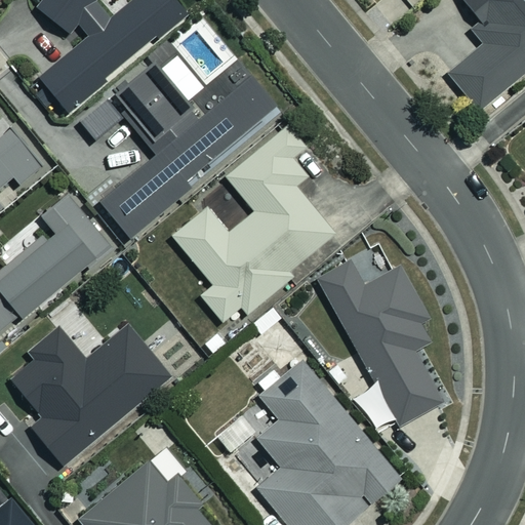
[(38,74),(69,111),(109,79),(106,75),(157,33),(158,35),(189,11),(178,0),(126,0),(110,13),(99,0),(39,0),(37,3),(70,32),(78,21),(88,33),(38,74)]
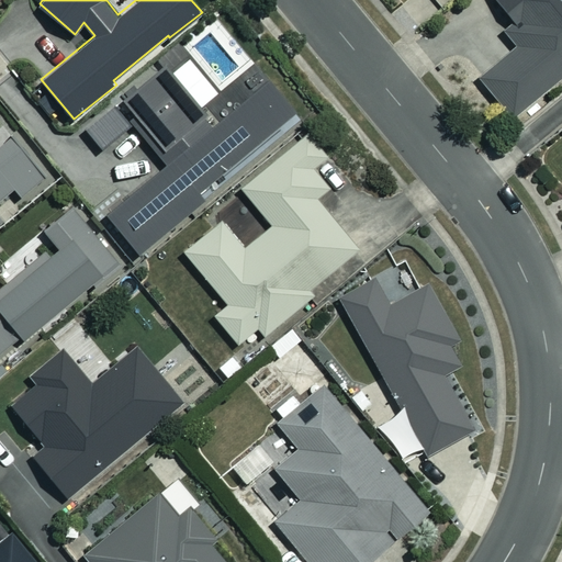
[(561,0),(497,0),(514,19),(503,29),(517,45),(480,77),(514,116),(561,76),(561,0)]
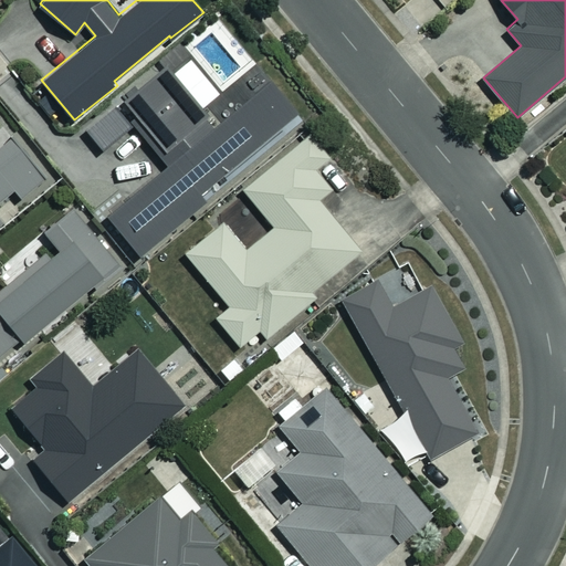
[(219,123),(167,60),(123,96),(137,113),(129,118),(167,164),(105,215),(139,255),(207,200),(200,192),(300,111),(273,79),(219,123)]
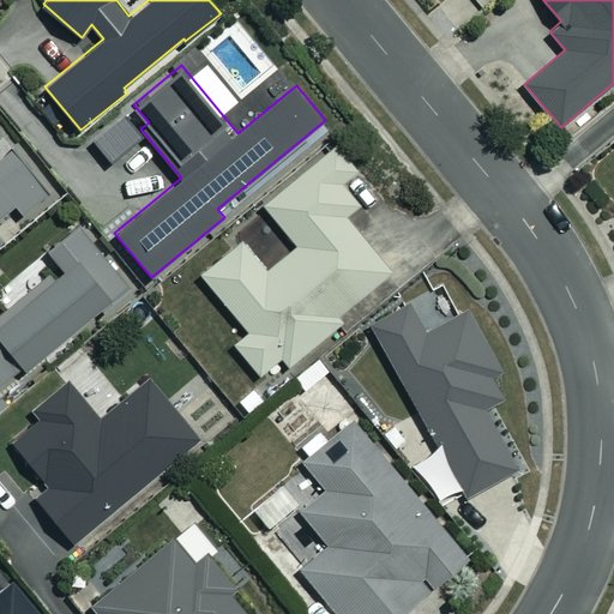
[(359,168),(336,143),(264,204),(299,245),(268,270),(242,240),(202,274),(251,331),(235,344),(260,374),(283,356),(290,365),(342,321),(337,317),(393,269),(345,214),(360,203),(342,181),(359,168)]
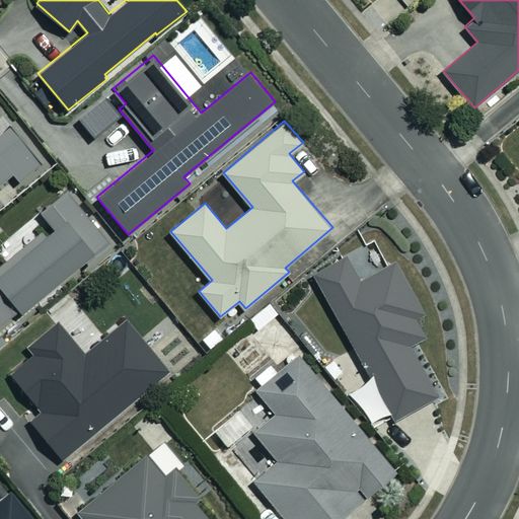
[(0,205),(3,203),(0,199),(0,183),(13,172),(19,179),(43,161),(11,123),(0,131),(0,205)]
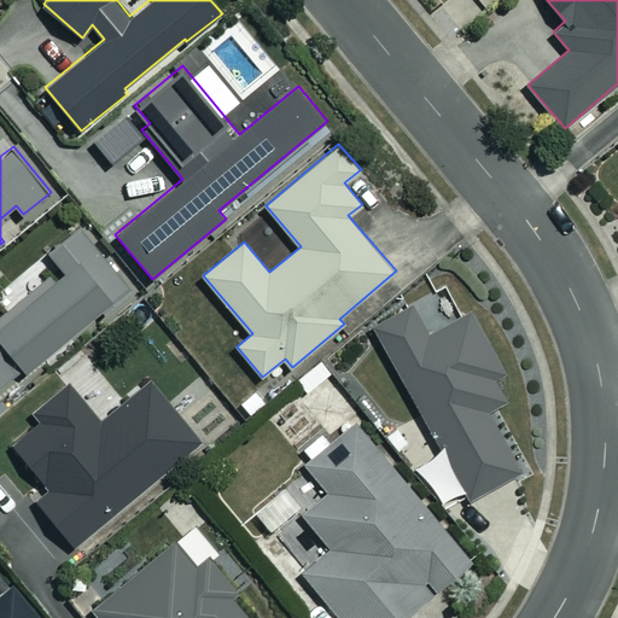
[(50,273),(0,313),(0,386),(23,368),(27,372),(103,310),(105,313),(134,290),(82,226),(50,252),(64,270),(54,279),(50,273)]
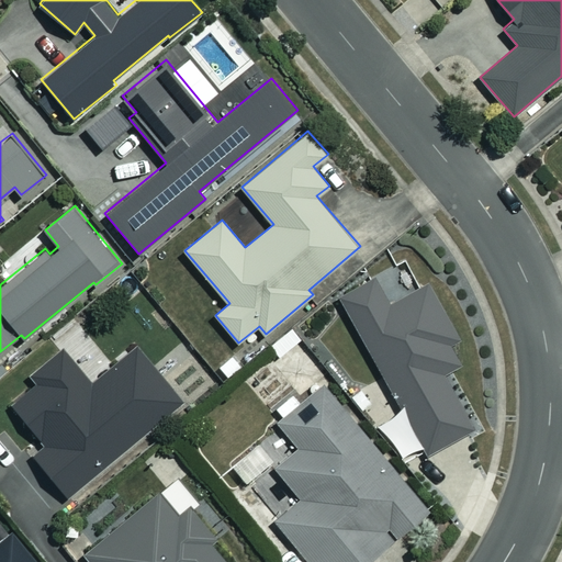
[(375,273),(336,295),(398,407),(404,404),(431,452),(478,426),(447,372),(461,363),(450,344),(461,338),(428,281),(391,302),(375,273)]
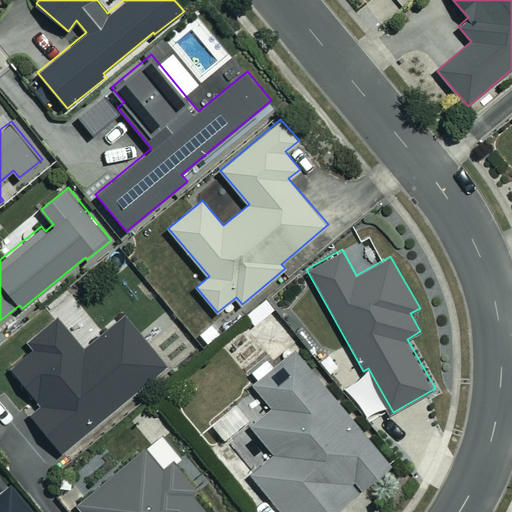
[(169,365),(124,312),(83,346),(57,315),(27,340),(33,348),(9,368),(39,404),(28,413),(61,453),(169,365)]
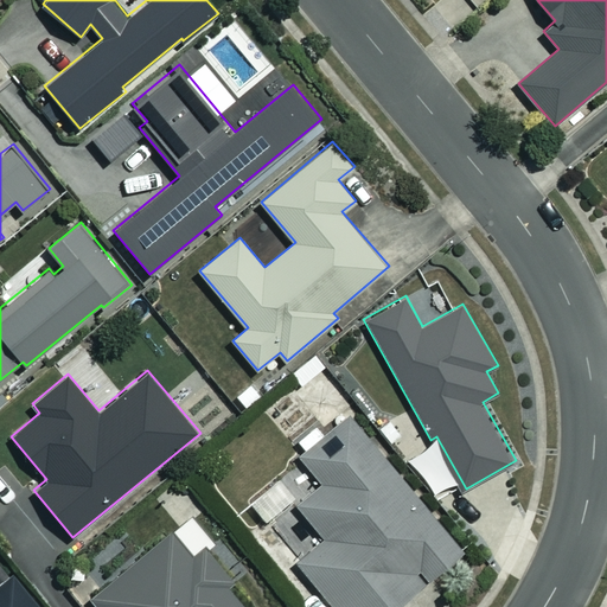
[(272,517),(301,554),(294,560),(332,606),(390,606),(460,551),(349,414),(298,455),(320,484),(295,504),(292,500),(272,517)]
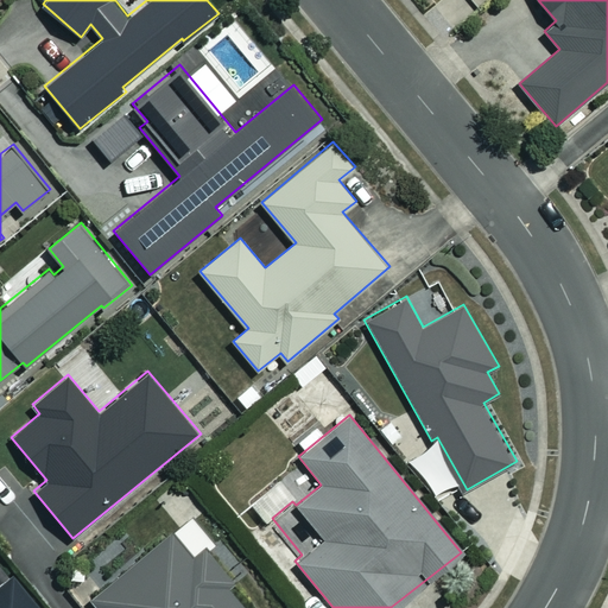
[(194,562),(170,532),(88,599),(96,607),(246,607),(221,577),(233,569),(214,545),(194,562)]
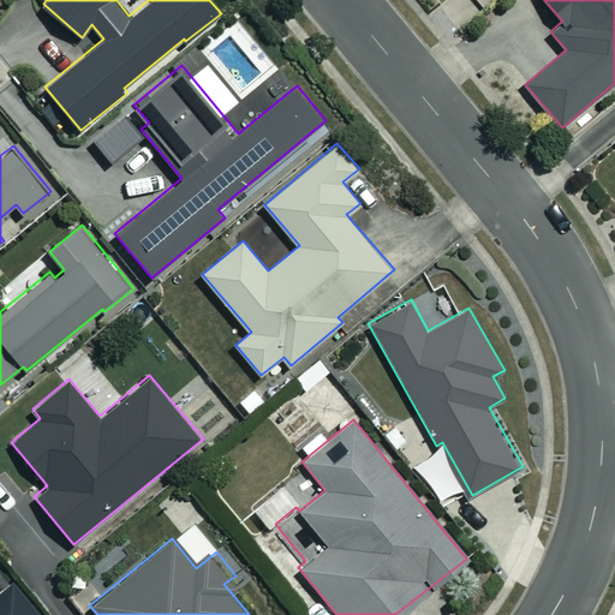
[(1,591),(0,590),(0,614),(41,614),(15,581),(1,591)]
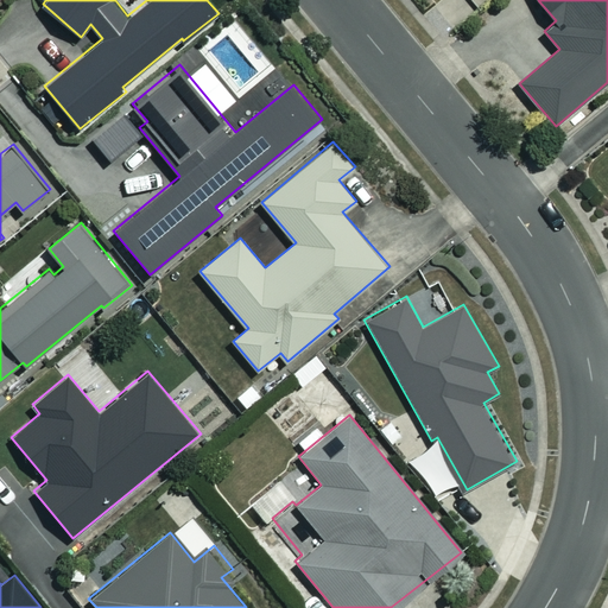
All buildings are outlined.
